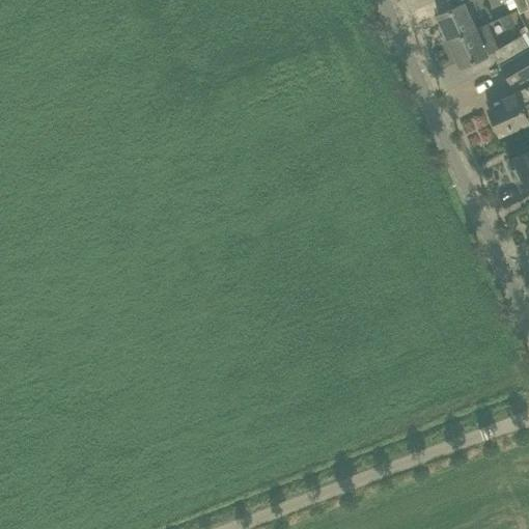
[(463,5),(436,17),(447,43),(474,30),(463,5)]
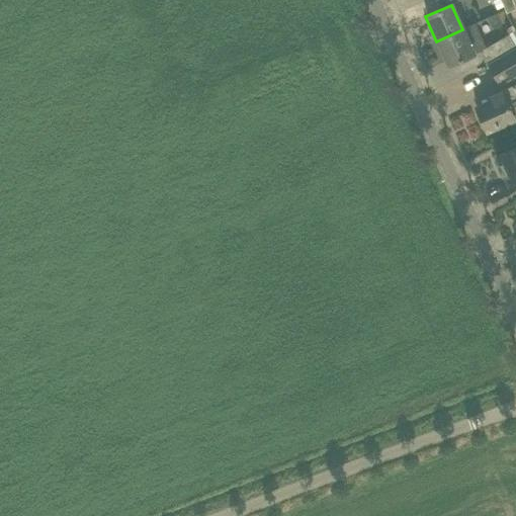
[(475,24),(462,29),(436,41),(447,66),(480,52),(486,63),(515,45),(515,38),(513,32),(485,48),(475,24)]
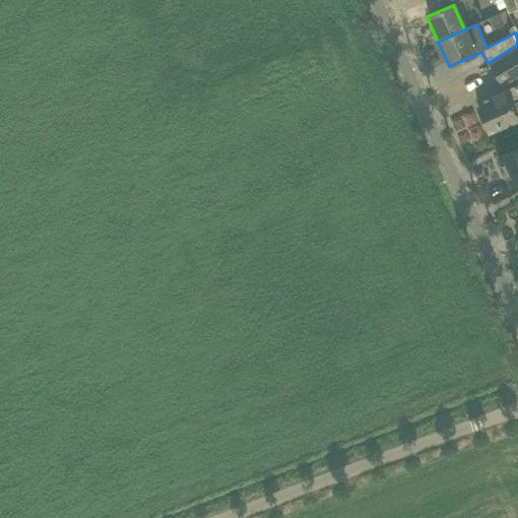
[(517,51),(490,66),(501,86),(517,76),(517,51)]
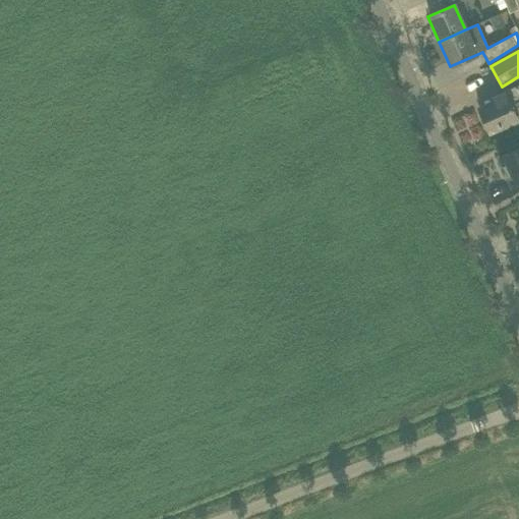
[(488,133),(518,120),(518,85),(504,92),(503,92),(489,97),(492,102),(477,109),(488,133)]
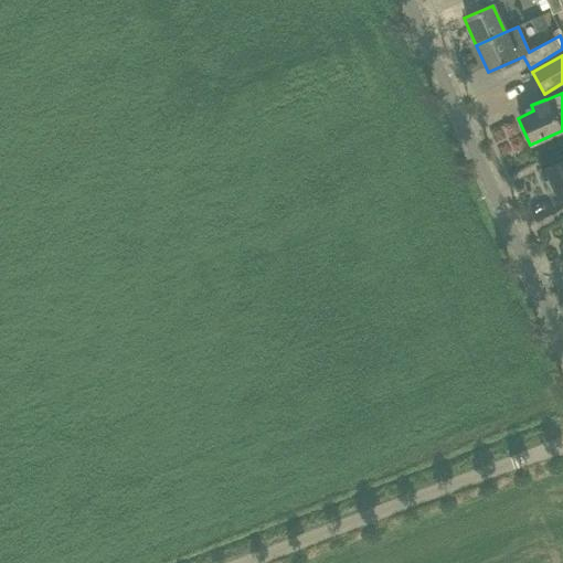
[(562,161),(540,172),(554,202),(562,198),(562,161)]
